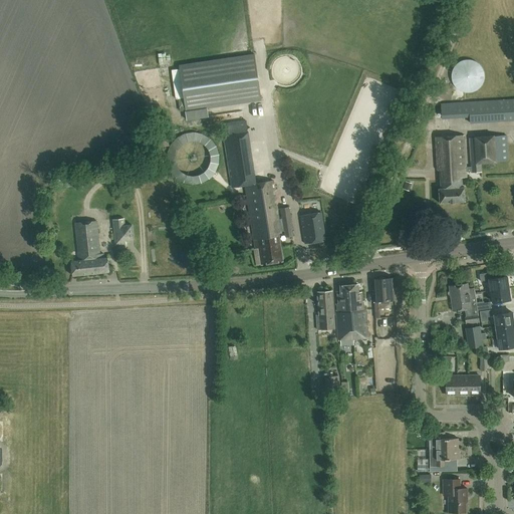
[(254,54),(178,65),(181,82),(174,84),(176,98),(183,97),(185,111),(261,100),(254,54)]
